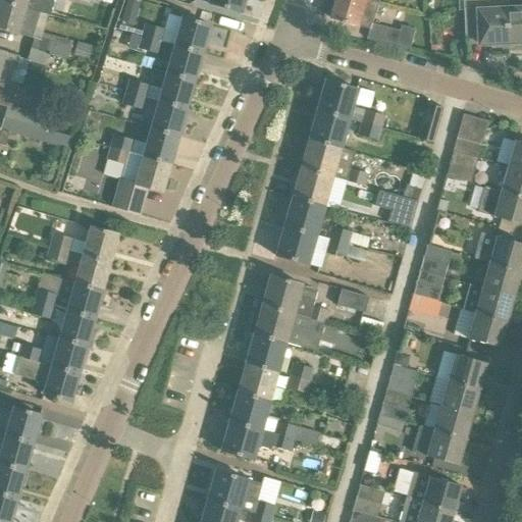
[(48,15),(52,0),(0,0),(0,1),(41,13),(48,15)]
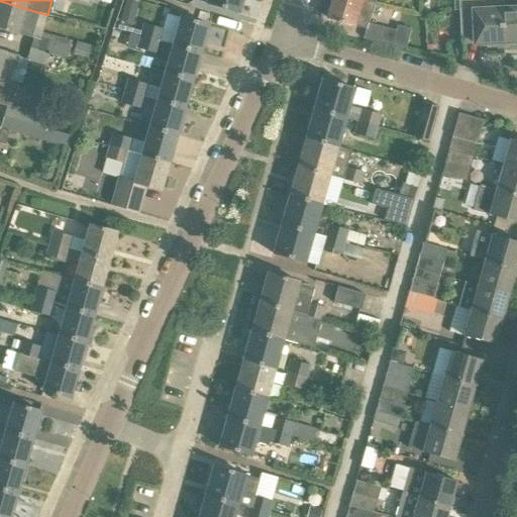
[(241,0),(208,0),(207,4),(238,13),(241,0)]
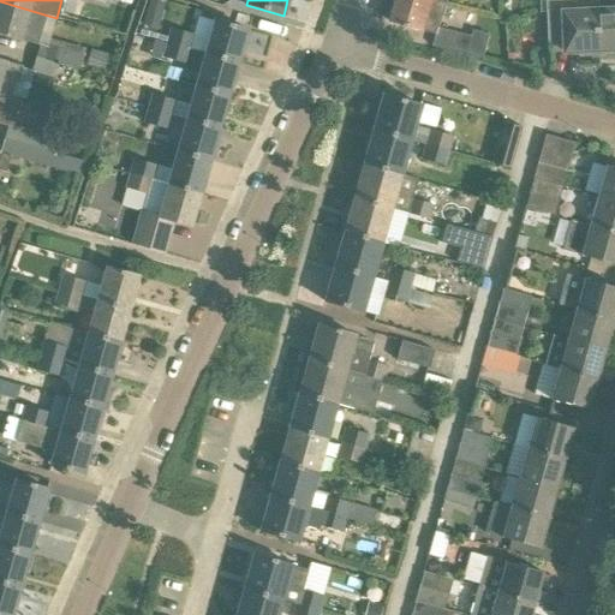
[(446,3),(437,0),(400,0),(394,23),(437,35),(435,47),(484,60),(490,35),(475,31),(473,37),(442,29),(449,4),(446,3)]
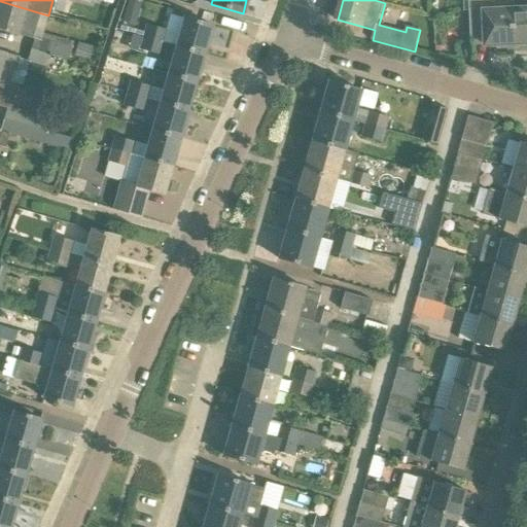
[(512,0),(469,2),(471,36),(486,35),(486,46),(497,45),(497,49),(516,48),(514,10),(513,0),(512,0)]
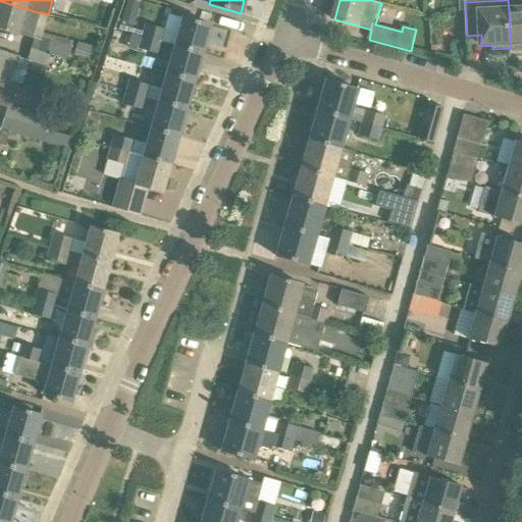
[(18,35),(35,39),(35,37),(41,13),(0,1),(0,30),(18,35)]
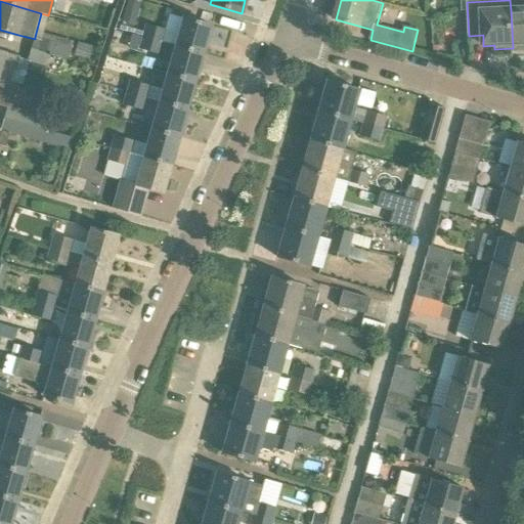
[(523,8),(511,10),(513,48),(523,47),(523,8)]
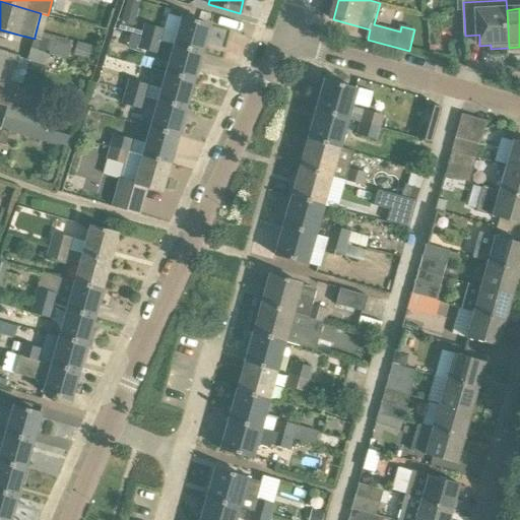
[(134,17),(136,13),(123,10),(122,14),(120,21),(132,25),(134,17)]
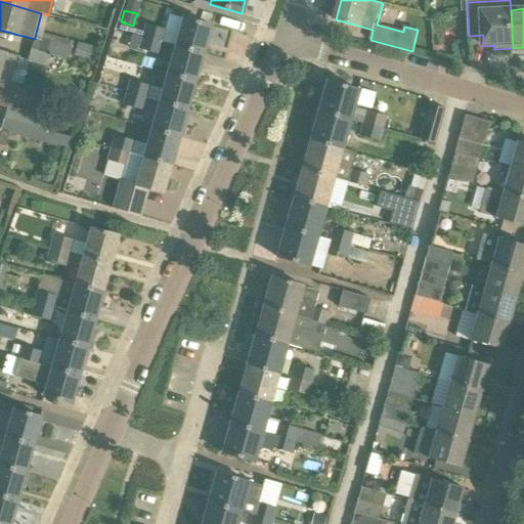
[(176,46),(203,53),(211,26),(184,17),(178,38),(176,46)]
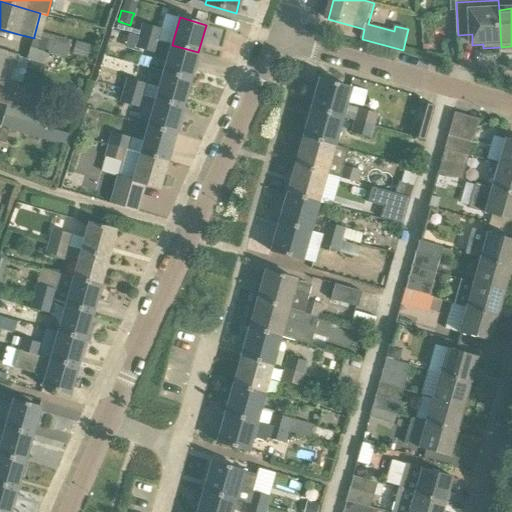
[(140,36),(158,41),(161,29),(144,24),(140,36)]
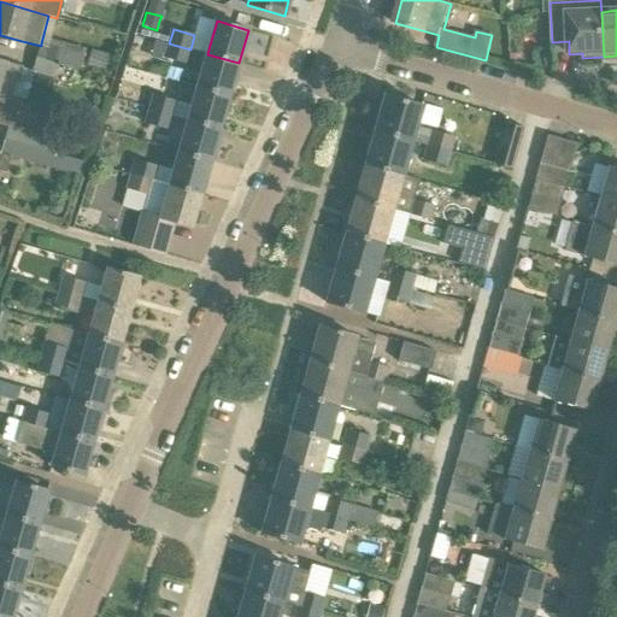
[(41,46),(37,58),(59,64),(62,50),(41,43),(41,46)]
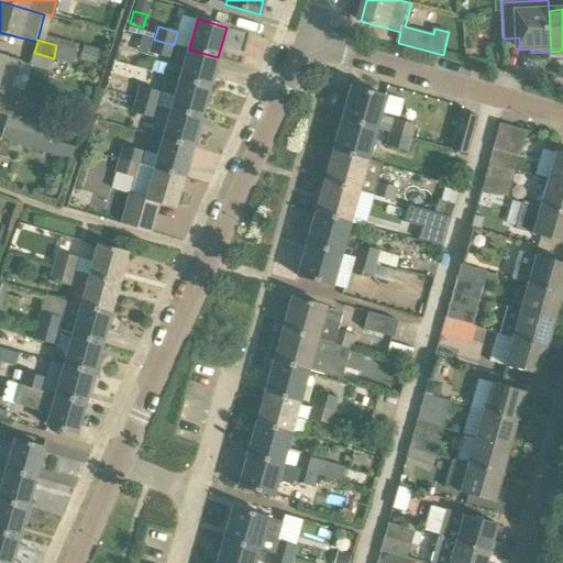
[(153,54),(155,54),(169,58),(174,45),(154,40),(151,53),(153,54)]
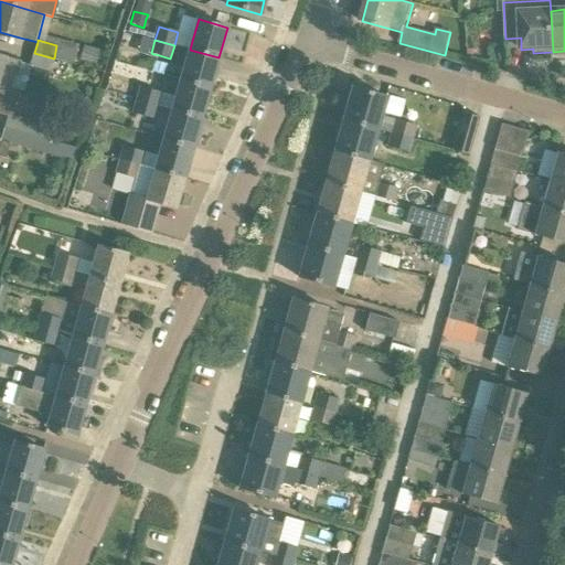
[(219,57),(190,50),(181,80),(210,88),(219,57)]
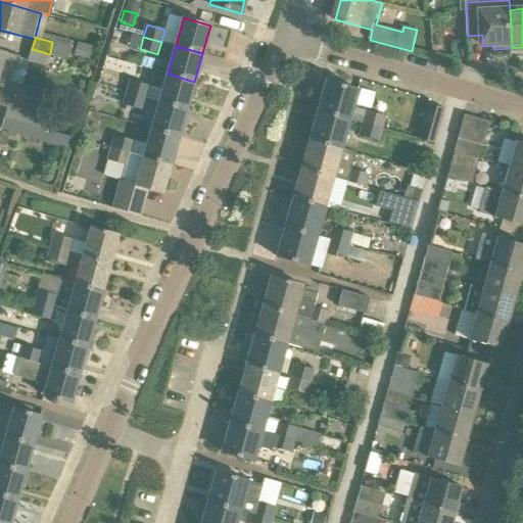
[(50,54),(32,49),(29,59),(28,61),(47,66),(50,54)]
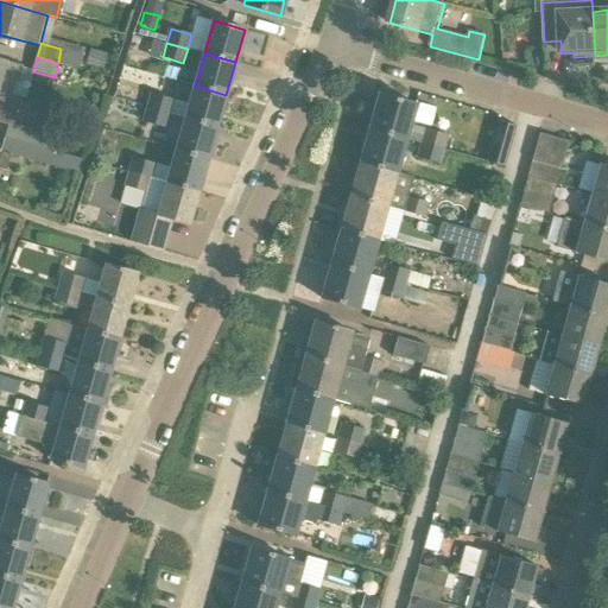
[(24,99),(31,71),(32,69),(7,62),(7,61),(5,61),(0,58),(0,92),(17,96),(24,99)]
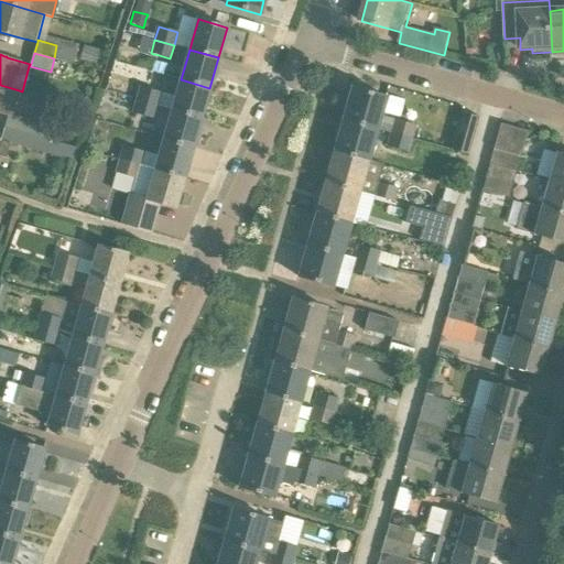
[(209,88),(181,79),(176,96),(141,86),(138,99),(158,106),(172,110),(201,118),(207,96),(209,88)]
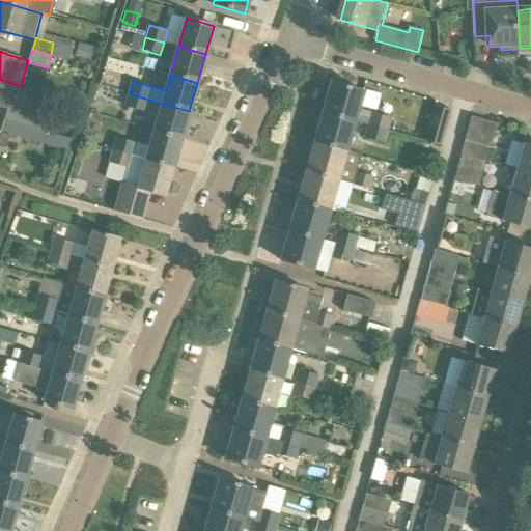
[(0,107),(7,110),(8,108),(15,84),(0,80),(0,107)]
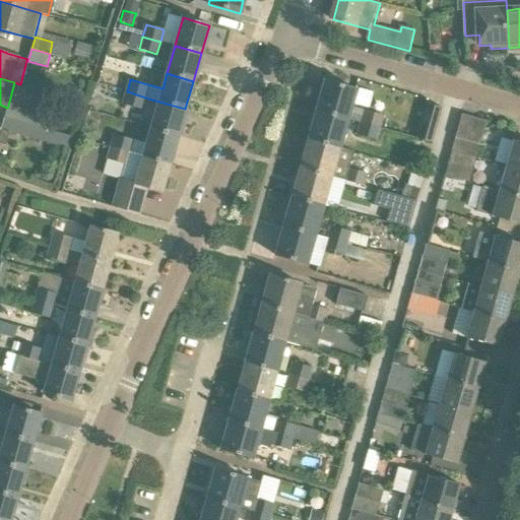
[(347,119),(362,123),(380,128),(383,116),(351,107),(356,89),(325,81),(317,110),(347,119)]
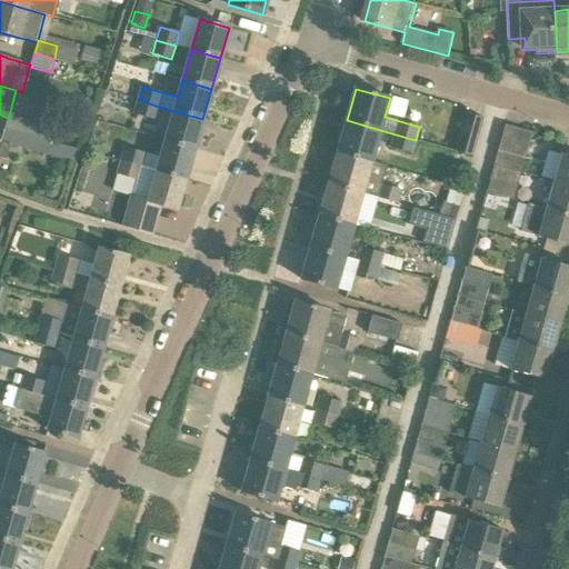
[(155,120),(159,107),(139,100),(135,115),(155,120)]
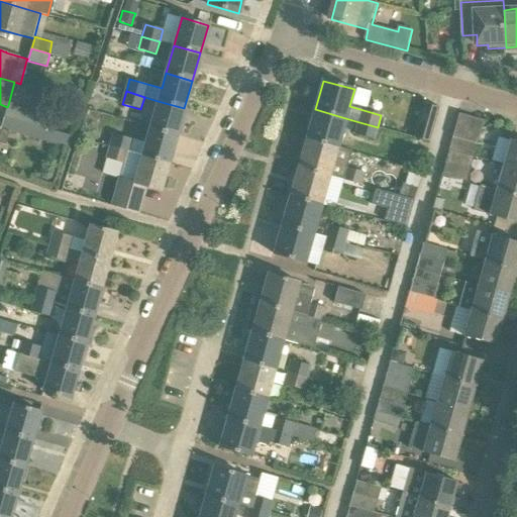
[(184,108),(158,101),(149,128),(177,135),(182,115),(184,108)]
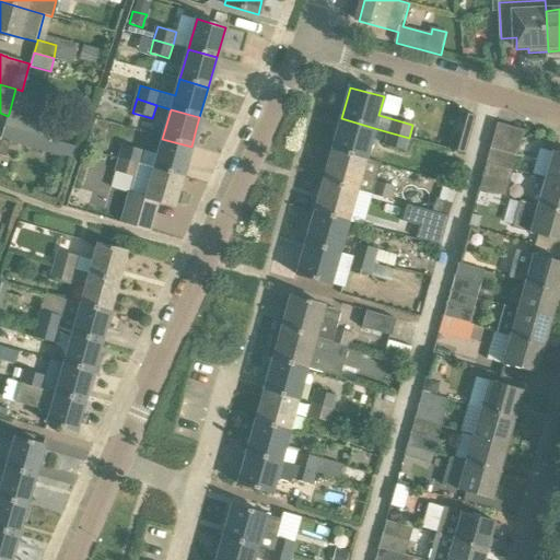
[(476,116),(459,112),(448,149),(465,154),(476,116)]
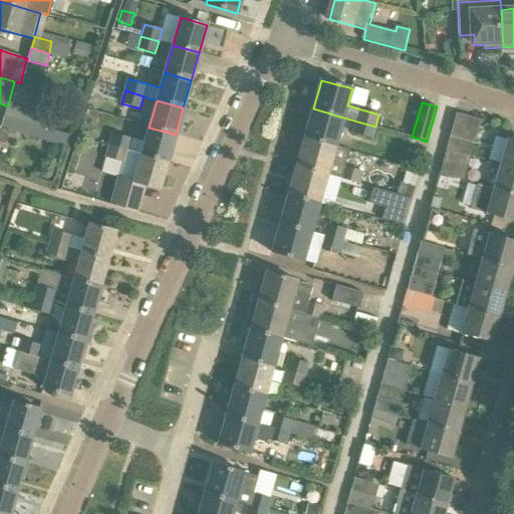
[(50,116),(8,104),(7,106),(4,116),(46,127),(50,116)]
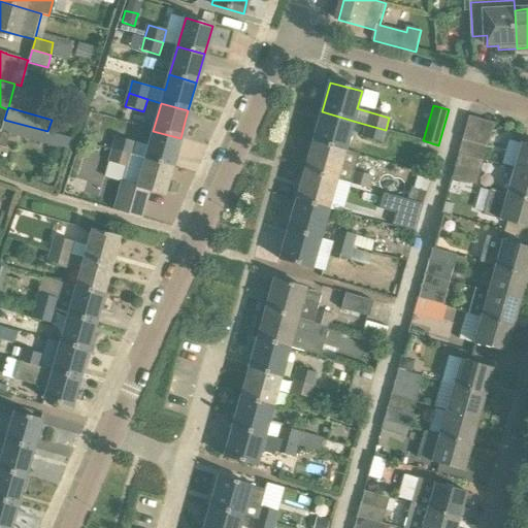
[(344,151),(353,121),(322,111),(314,141),(344,151)]
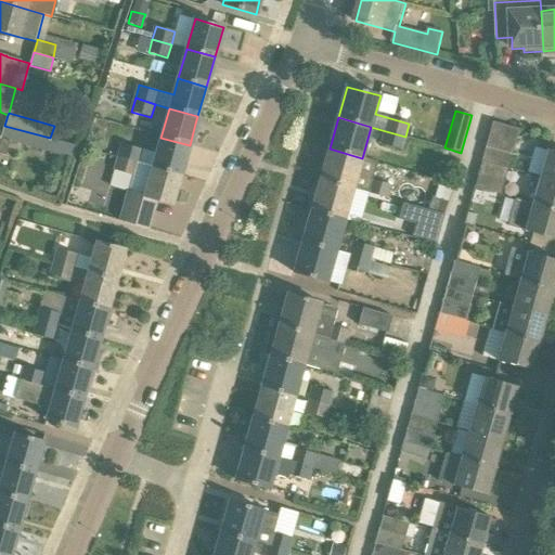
[(493,123),(482,160),(508,168),(519,129),(493,123)]
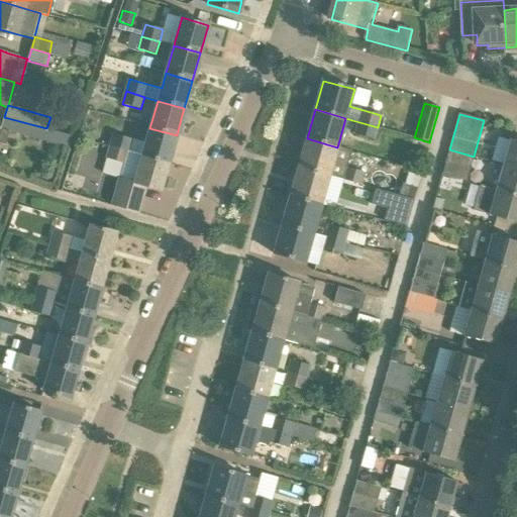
[(73,135),(46,128),(4,117),(2,127),(0,126),(0,138),(7,141),(10,130),(70,147),(73,135)]
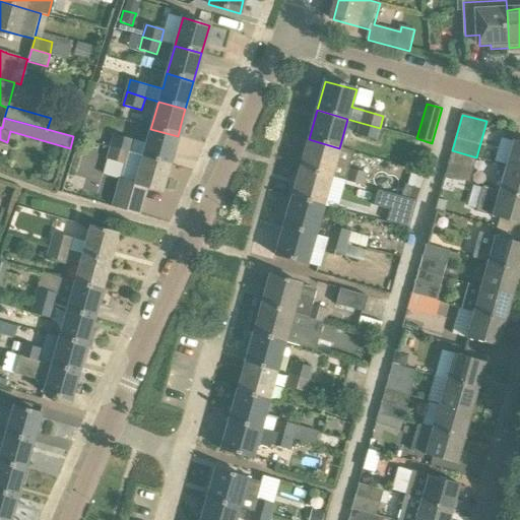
[(380,128),(362,123),(358,135),(377,140),(380,128)]
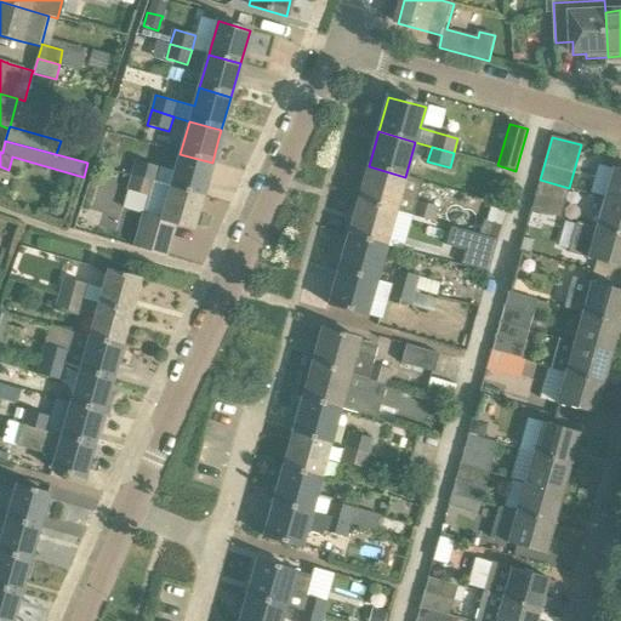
[(212,163),(180,154),(175,172),(137,161),(132,176),(154,182),(203,197),(210,172),(212,163)]
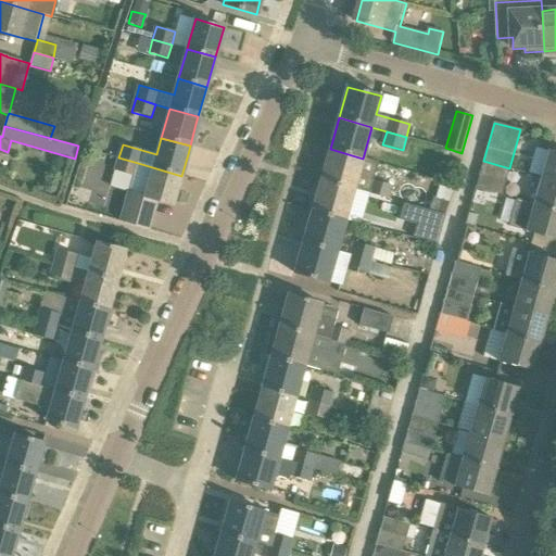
[(379,163),(363,159),(330,149),(321,180),(354,189),(369,193),(389,199),(392,186),(374,180),(379,163)]
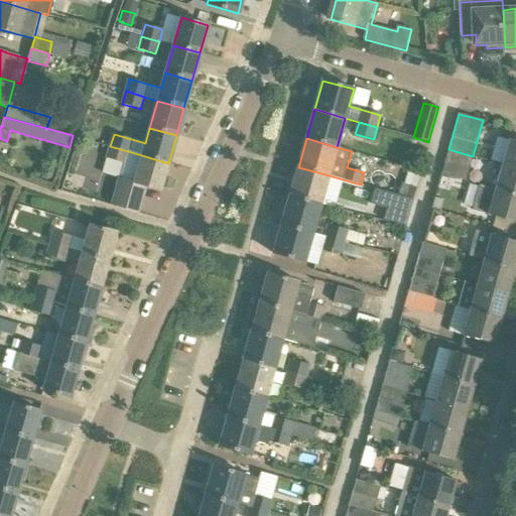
[(515,140),(508,139),(501,164),(515,167),(515,140)]
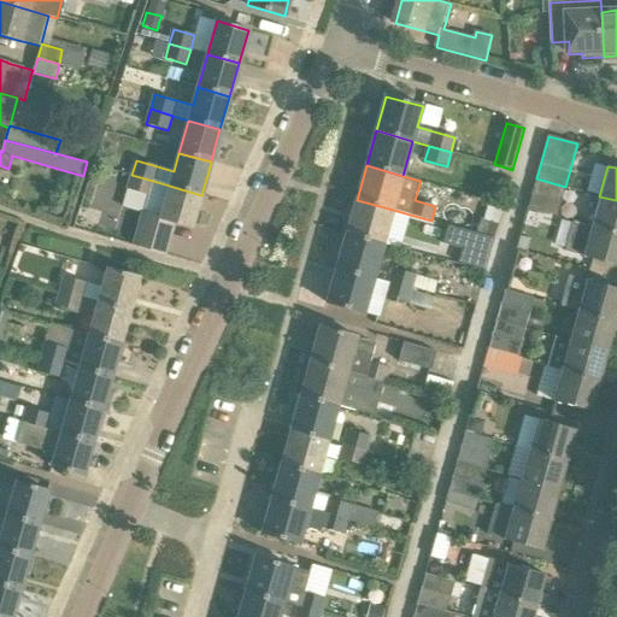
[(198,209),(201,195),(153,181),(131,175),(128,189),(148,195),(134,246),(165,254),(174,223),(192,228),(198,209)]
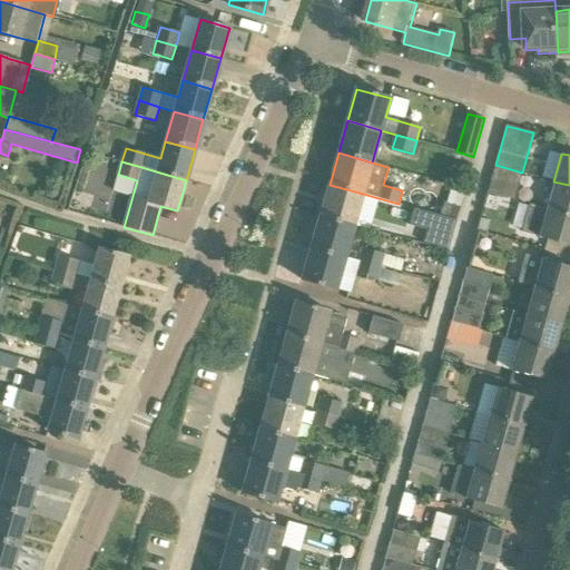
[(518,186),(522,173),(495,165),(491,179),(518,186)]
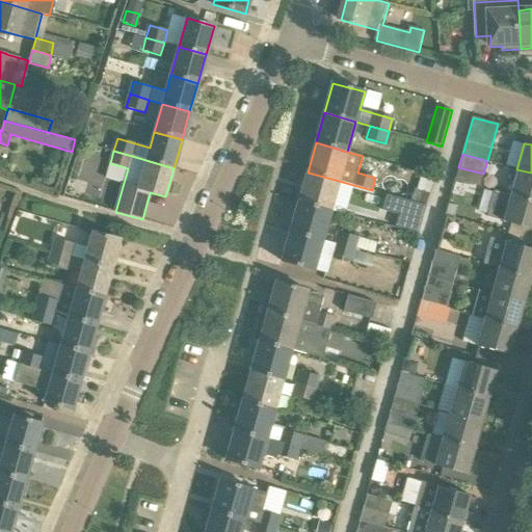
[(480,187),(483,174),(458,167),(455,180),(480,187)]
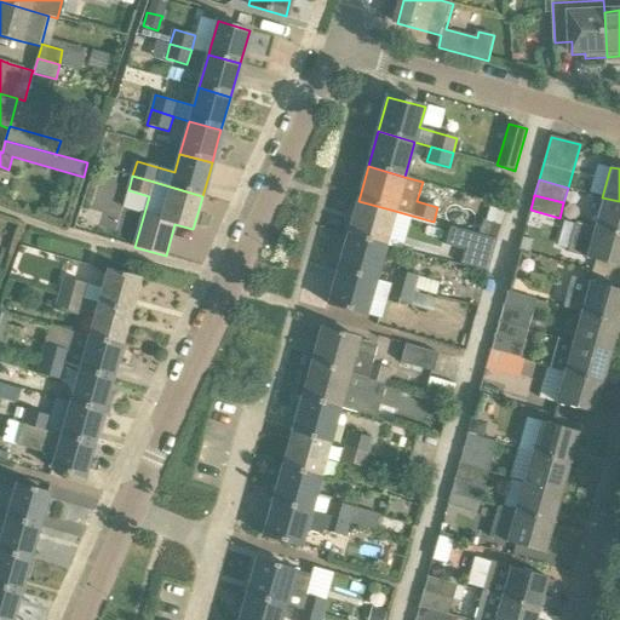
[(619,201),(602,197),(593,228),(619,234),(619,201)]
